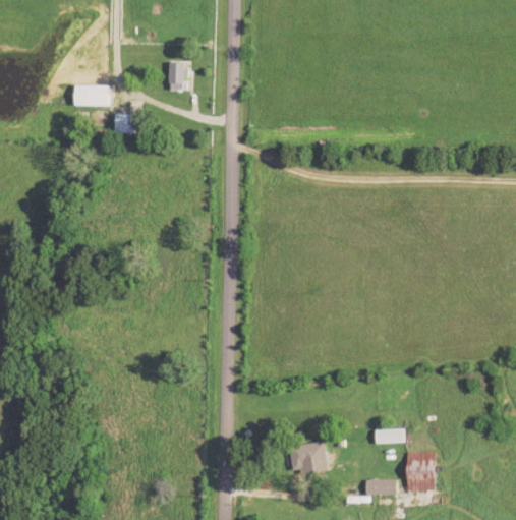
[(182,62),(168,63),(169,90),(183,89),(182,62)]
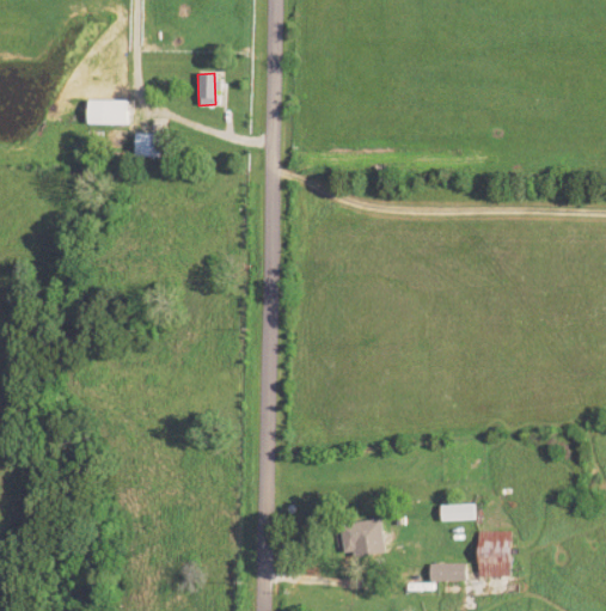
[(128,102),(89,101),(87,124),(127,126),(128,102)]
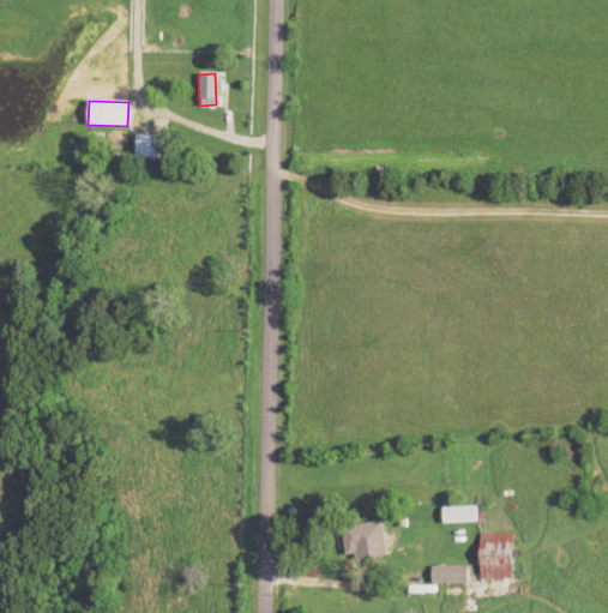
[(158,134),(133,134),(133,157),(158,158),(158,134)]
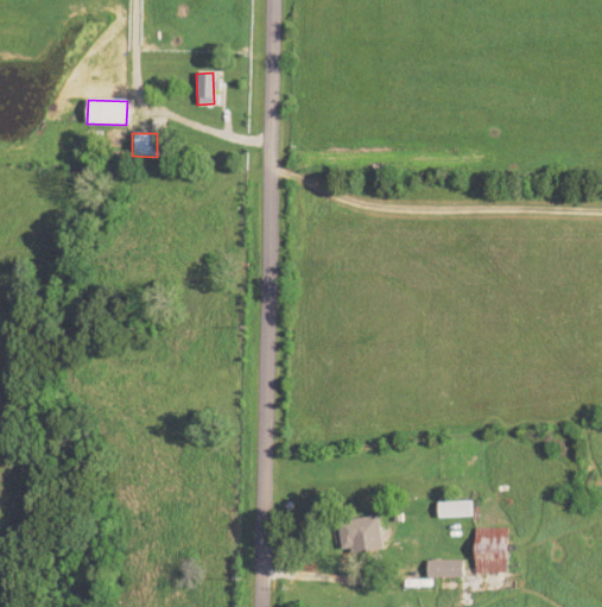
[(471,516),(470,500),(438,501),(438,517),(471,516)]
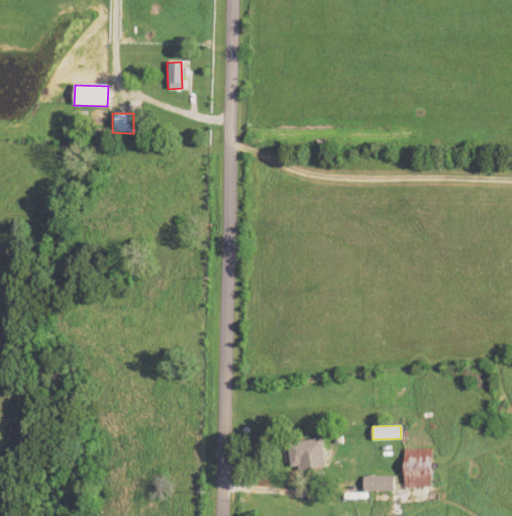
[(325,465),(320,438),(286,444),(291,471),(325,465)]
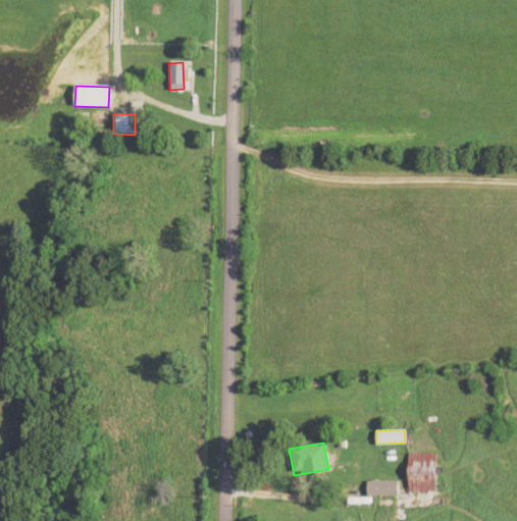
[(366,480),(367,496),(398,495),(397,479),(366,480)]
